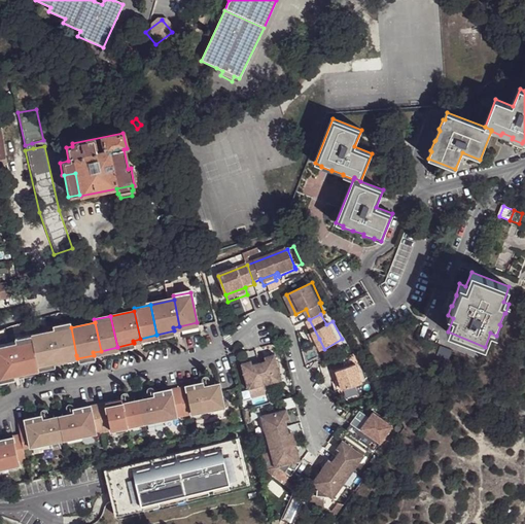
[(197,322),(179,326),(181,333),(198,329),(197,322)]
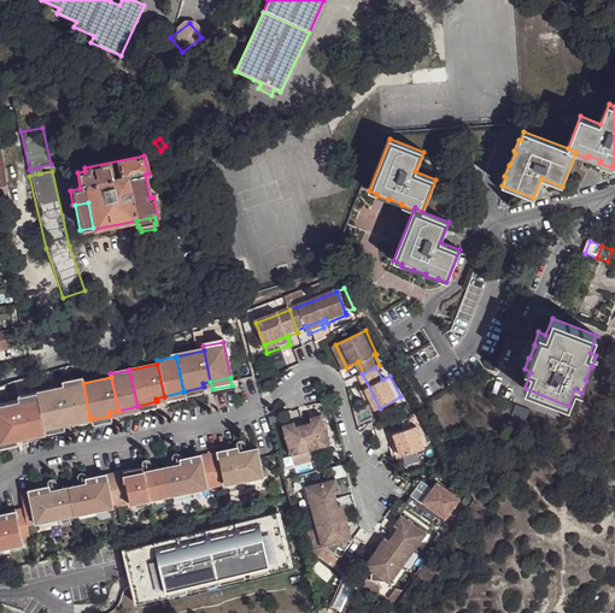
[(82,378),(63,383),(63,387),(70,419),(89,416),(83,383),(82,378)]
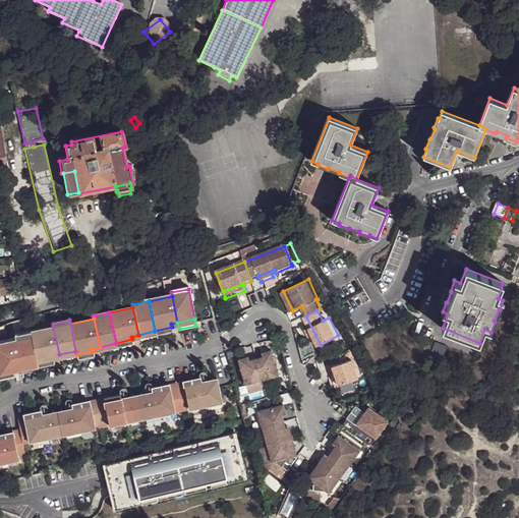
[(59,354),(53,327),(30,332),(36,362),(53,359),(52,356),(59,354)]
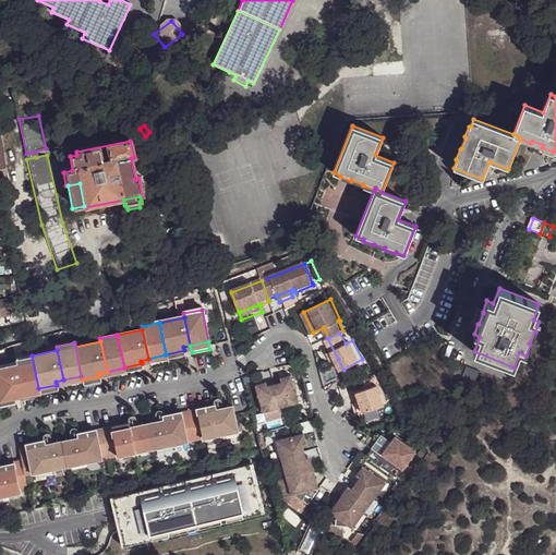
[(166,354),(168,360),(185,357),(184,350),(166,354)]
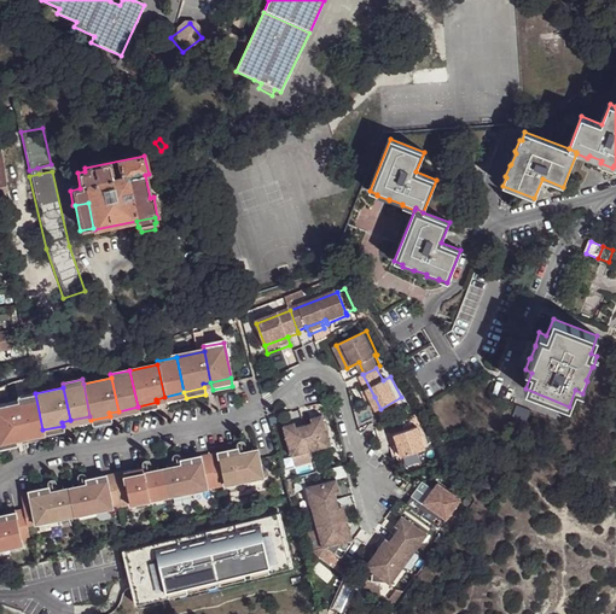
[(184,392),(164,397),(166,403),(186,399),(186,398),(184,392)]
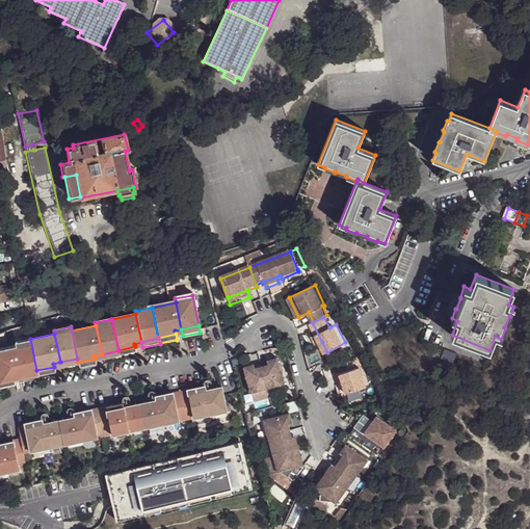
[(30,339),(12,343),(14,346),(21,374),(36,371),(36,370),(30,339)]
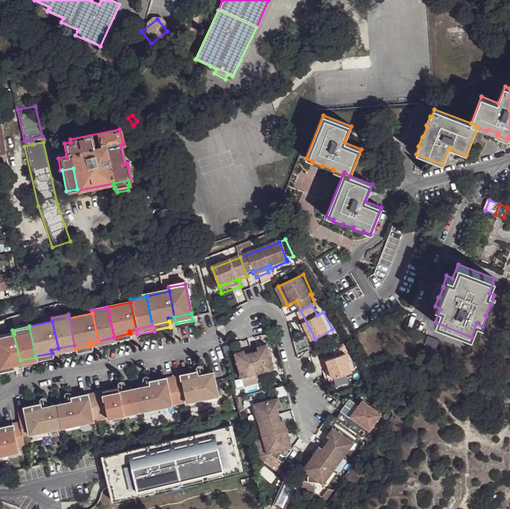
[(13,333),(0,336),(0,367),(12,365),(12,362),(20,360),(13,333)]
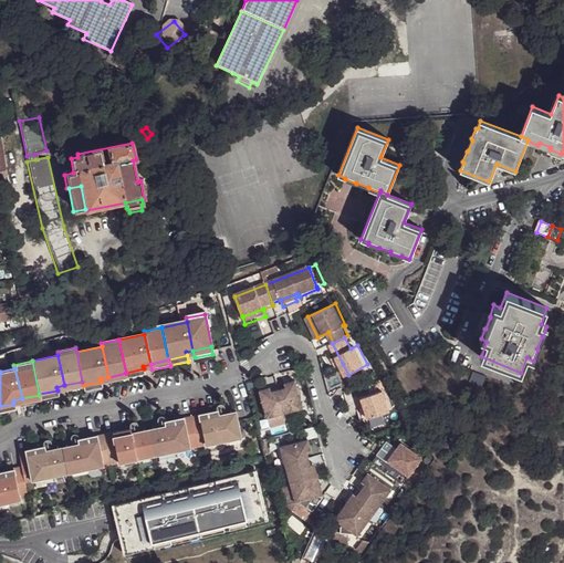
[(126,373),(127,378),(145,375),(144,368),(126,373)]
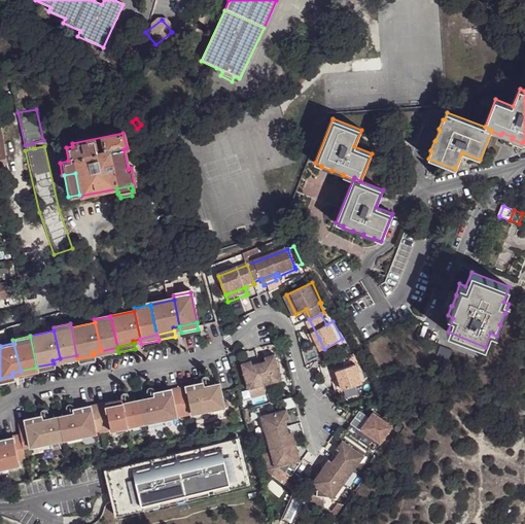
[(117,347),(101,351),(102,356),(118,353),(118,352),(117,347)]
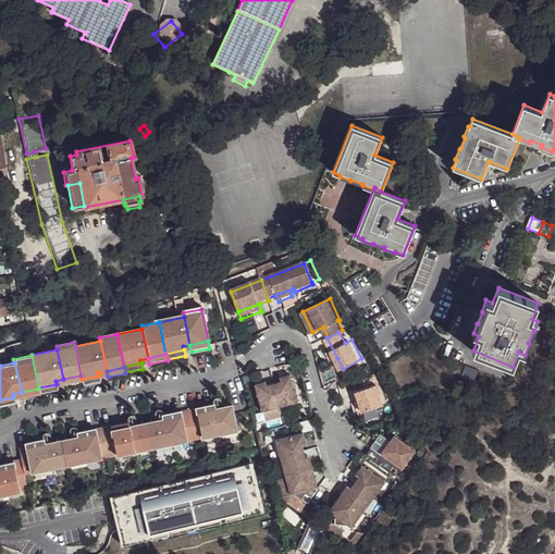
[(475,386),(480,372),(466,367),(461,380),(475,386)]
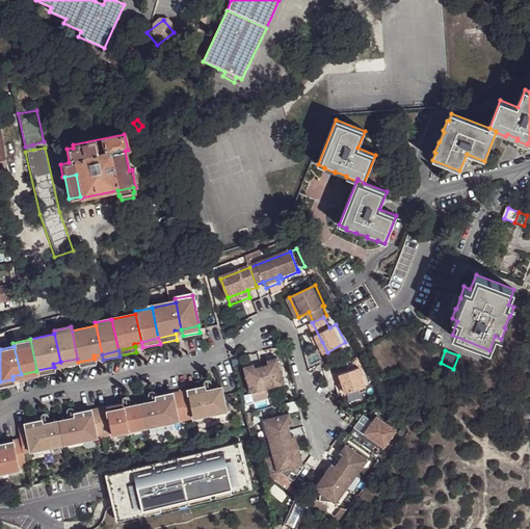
[(77,359),(60,362),(62,368),(78,365),(78,362),(77,359)]
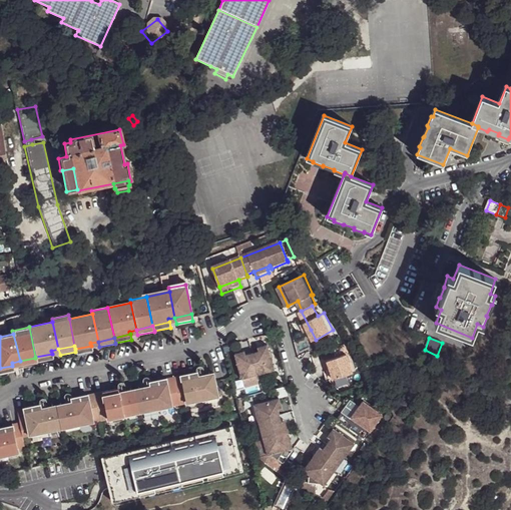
[(91,346),(75,349),(75,352),(76,354),(92,351),(91,346)]
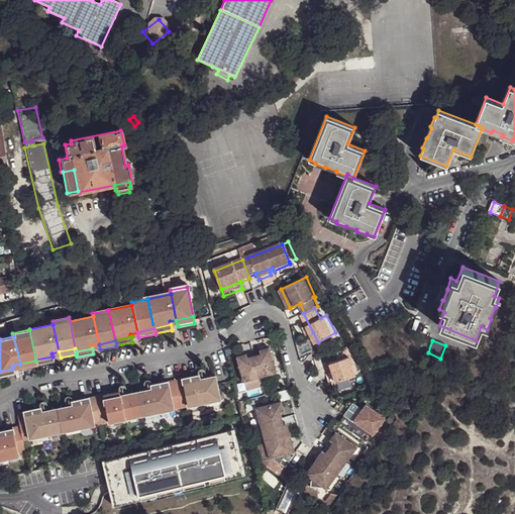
[(245,356),(238,357),(246,383),(263,378),(279,374),(272,348),(266,350),(267,354),(263,355),(249,358),(246,361),(245,356)]
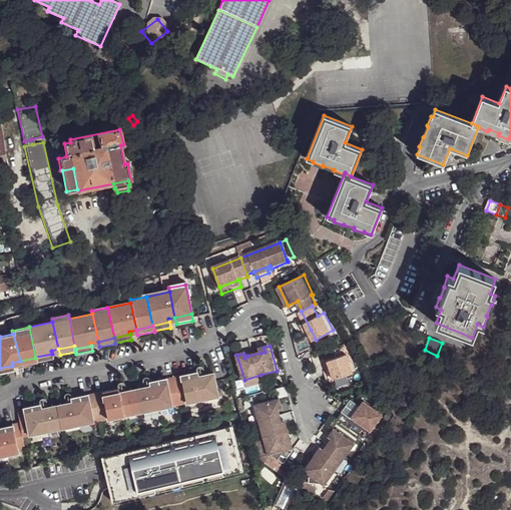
[(349,352),(326,360),(329,368),(332,367),(336,377),(355,371),(349,352)]
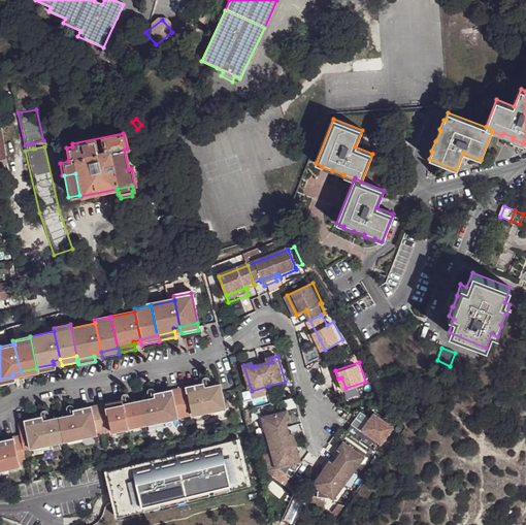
[(36,368),(37,373),(55,369),(54,364),(36,367),(36,368)]
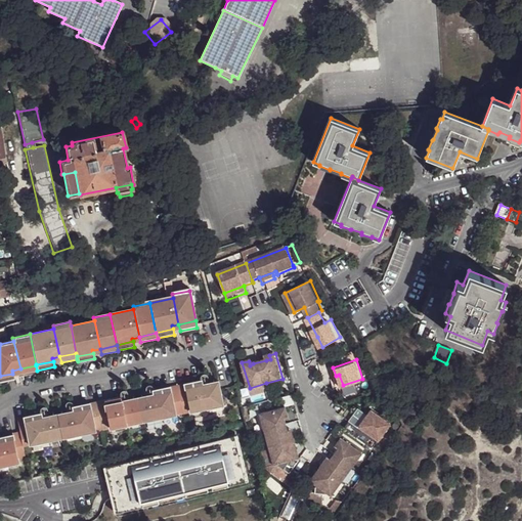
[(20,368),(22,375),(37,371),(36,365),(20,368)]
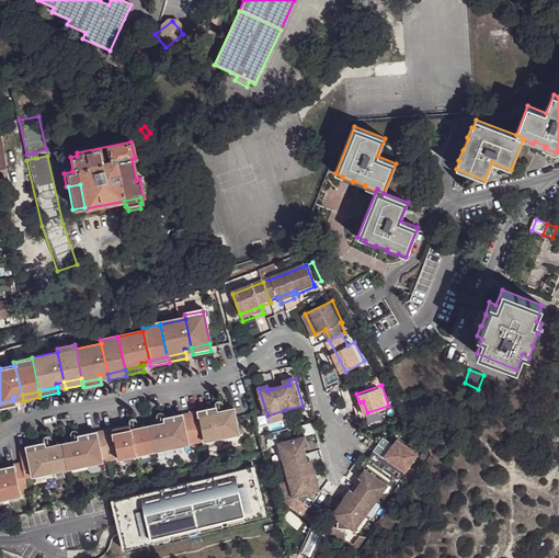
[(13,400),(0,402),(0,410),(15,407),(13,400)]
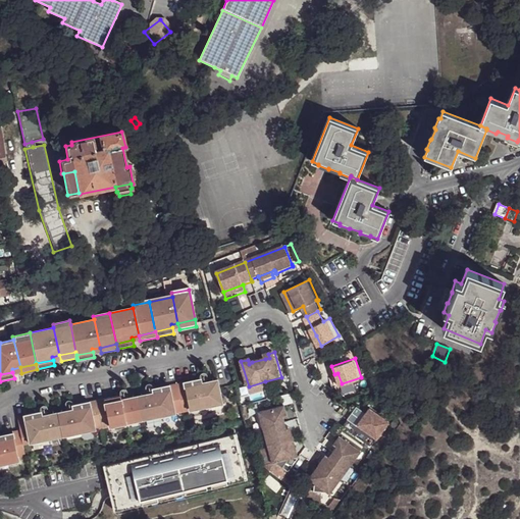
[(222,405),(218,381),(202,384),(201,380),(176,385),(183,412),(222,405)]
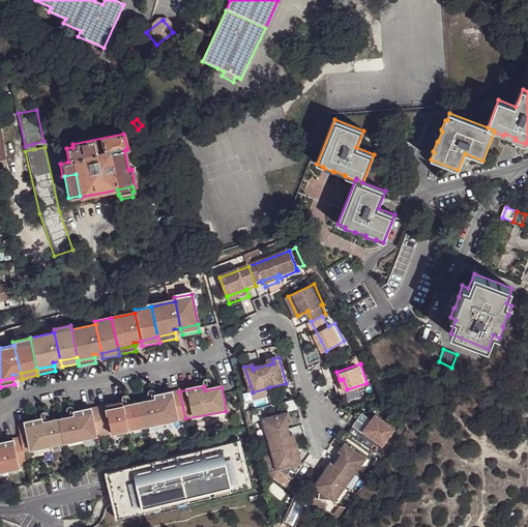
[(185,418),(179,391),(154,397),(155,401),(140,405),(145,428),(185,418)]
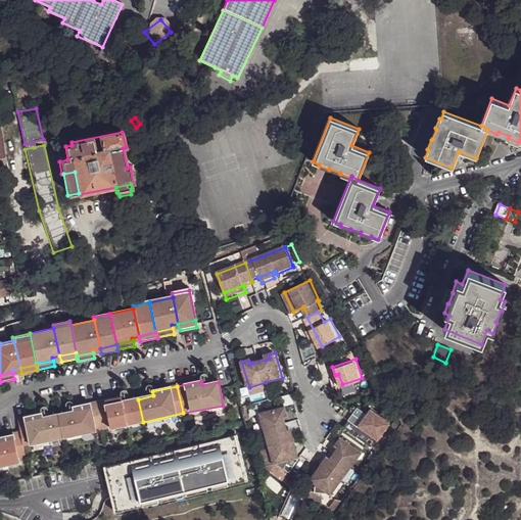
[(97,404),(102,430),(143,422),(138,399),(122,403),(121,398),(97,404)]
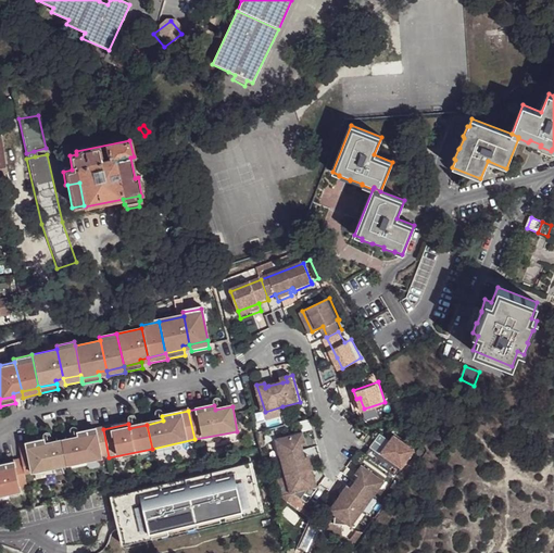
[(62,441),(66,466),(109,457),(103,429),(77,434),(78,438),(62,441)]
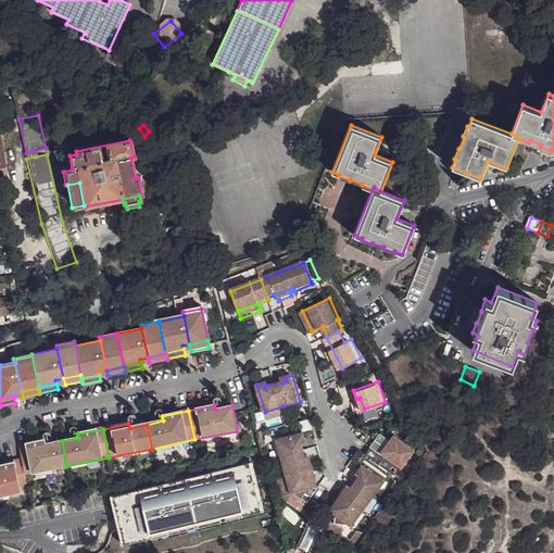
[(379,434),(365,452),(379,461),(386,453),(402,464),(414,447),(393,431),(388,440),(379,434)]
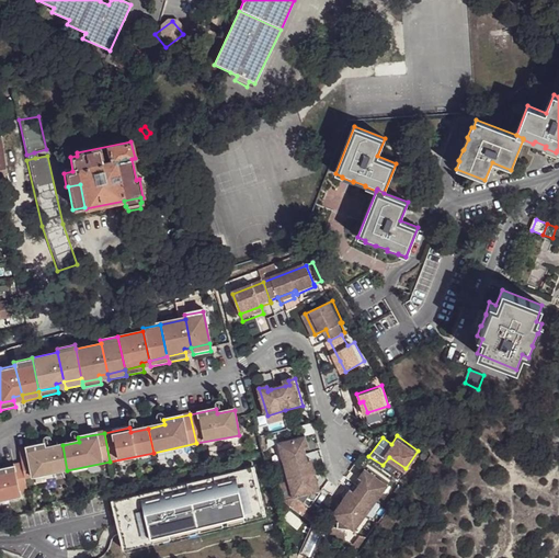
[(315,485),(312,477),(318,475),(316,466),(311,467),(310,464),(308,456),(306,450),(305,445),(309,444),(308,437),(281,445),(292,482),(296,499),(299,498),(309,507),(316,512),(323,503),(318,498),(323,492),(315,485)]
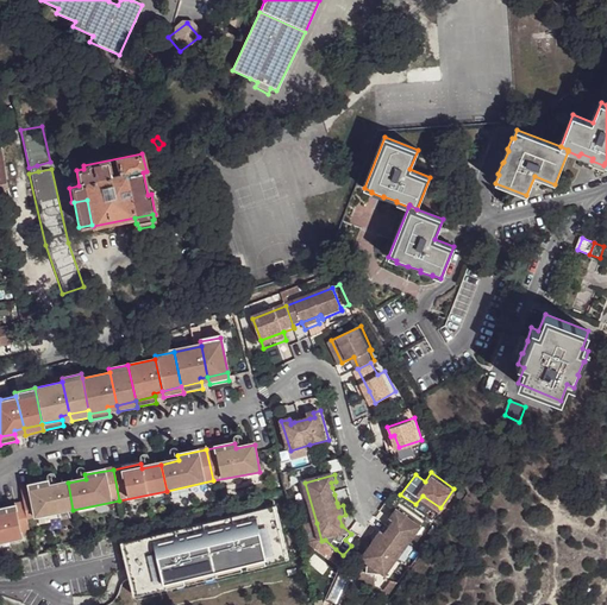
[(23,504),(26,520),(73,510),(68,483),(48,486),(48,483),(20,487),(23,504)]
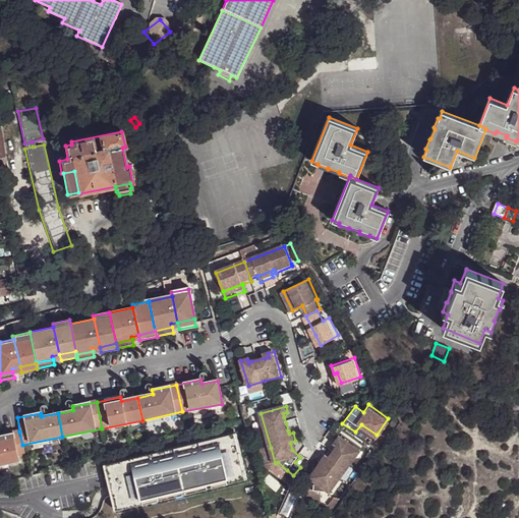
[(22,445),(19,432),(11,433),(11,435),(0,437),(0,465),(25,460),(22,445)]
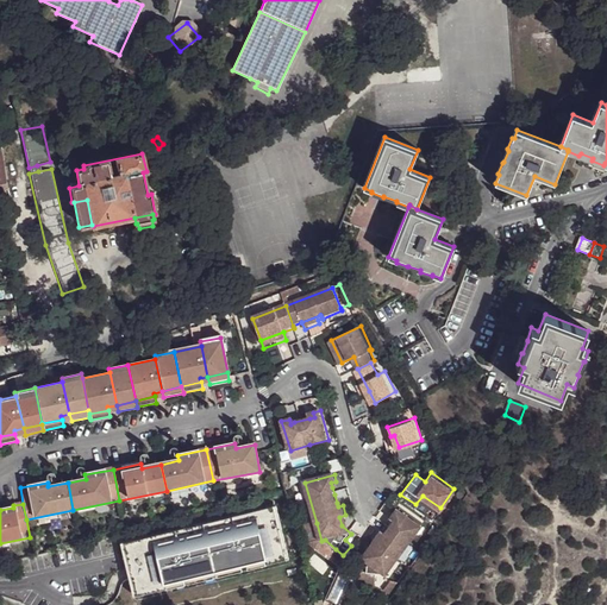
[(277,506),(124,543),(137,597),(291,558),(277,506)]
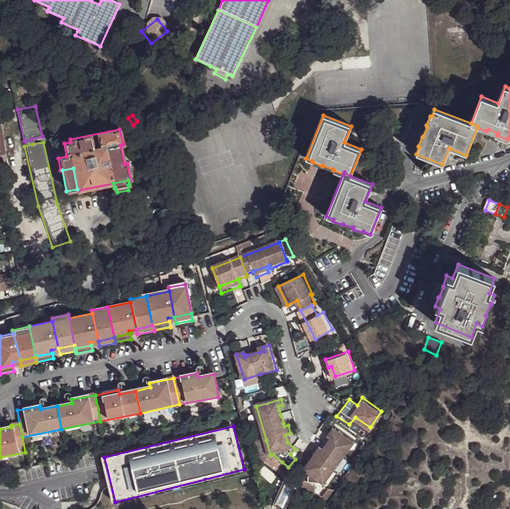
[(313,455),(318,458),(315,462),(313,462),(312,466),(305,466),(304,468),(303,479),(317,480),(323,481),(325,483),(355,441),(333,426),(330,431),(333,433),(331,436),(323,448),(321,451),(318,449),(313,455)]
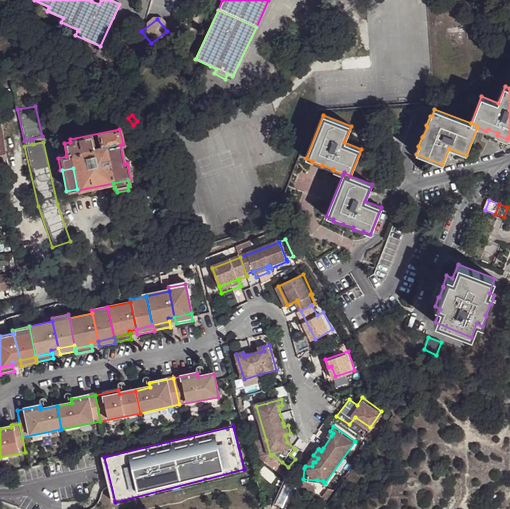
[(266,440),(260,441),(265,457),(267,456),(262,463),(274,473),(282,462),(273,454),(270,455),(266,440)]
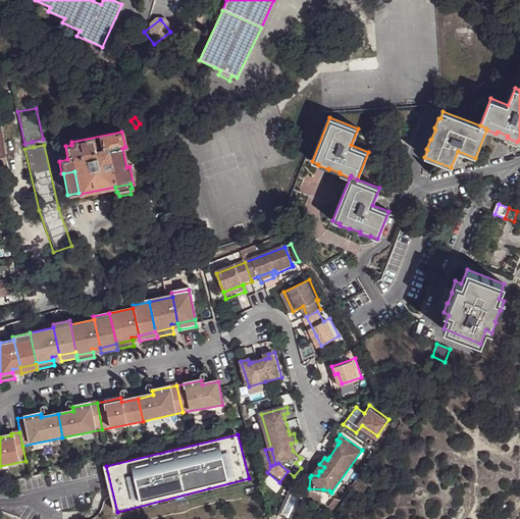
[(319,464),(311,475),(318,475),(319,471),(321,471),(324,467),(319,464)]
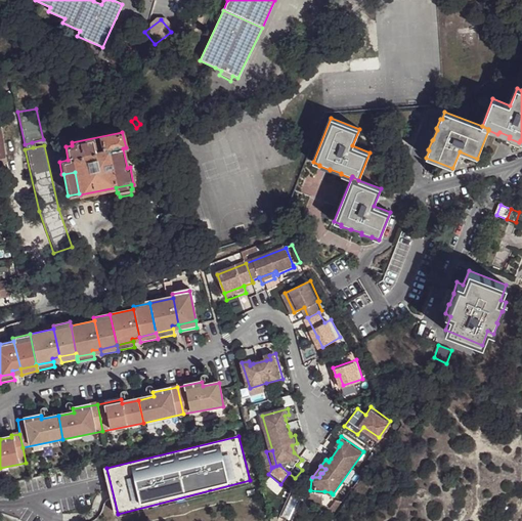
[(324,491),(310,490),(309,502),(323,503),(324,491)]
